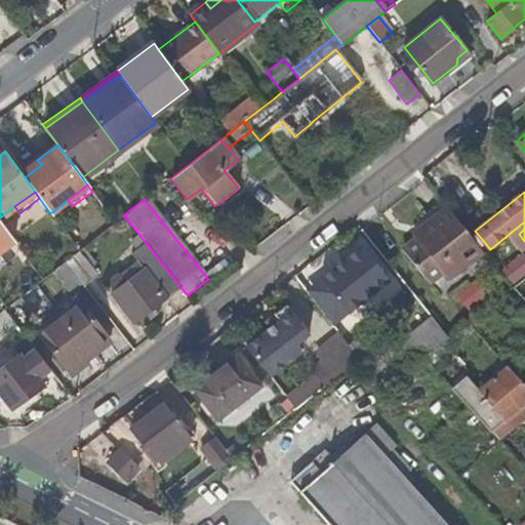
[(483,251),(448,209),(432,221),(435,226),(419,238),(403,250),(429,283),(445,271),(450,278),(483,251)]
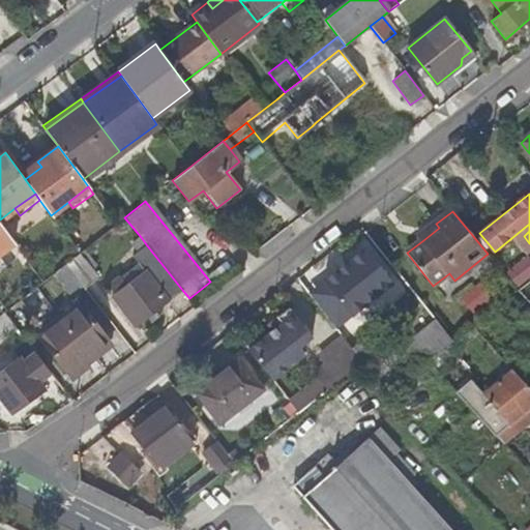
[(0,223),(0,253),(15,242),(0,223)]
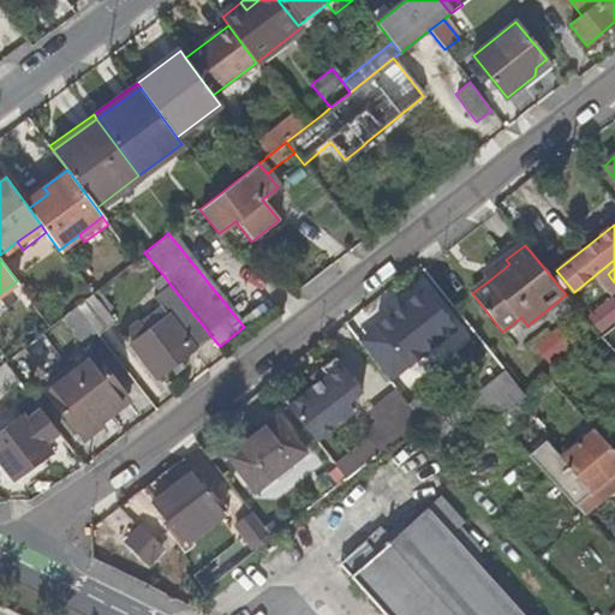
[(509,264),(506,260),(488,274),(491,279),(509,264)]
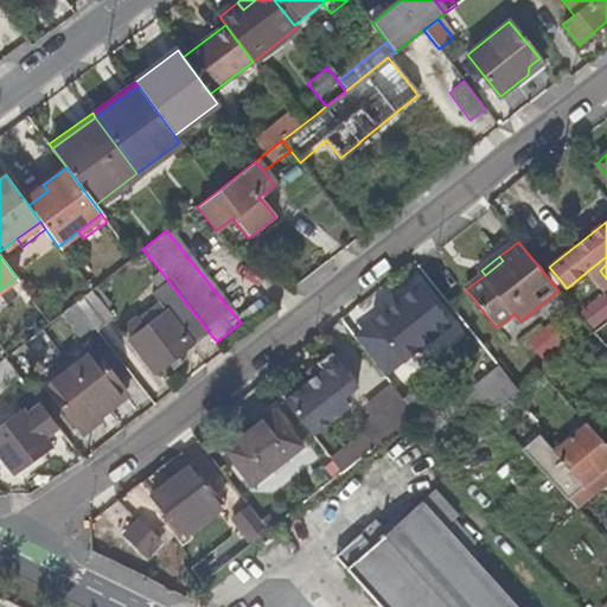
[(209,332),(167,280),(161,272),(151,280),(157,288),(151,293),(158,302),(164,310),(128,338),(127,339),(153,372),(167,362),(172,369),(183,360),(178,355),(209,332)]
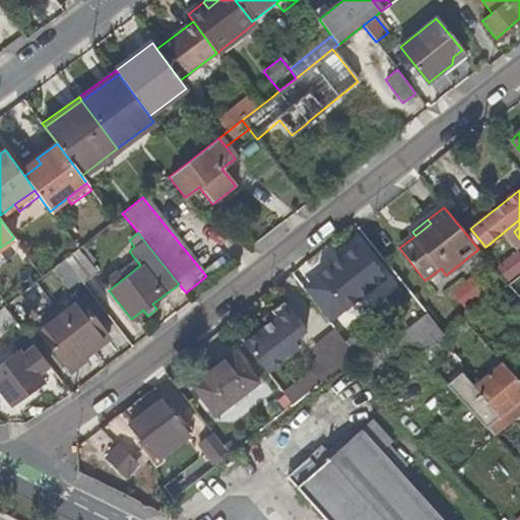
[(14,238),(0,248),(0,258),(19,245),(14,238)]
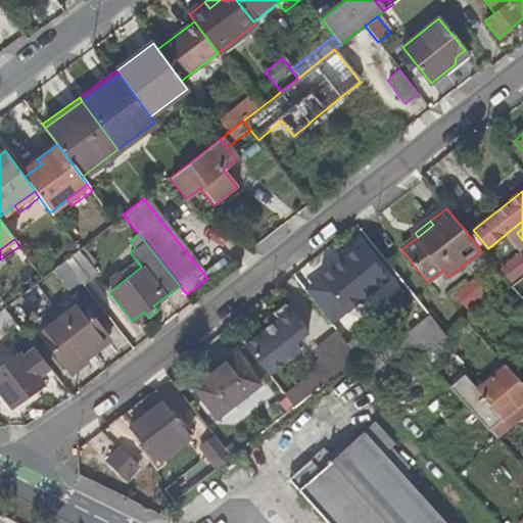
[(320,278),(339,303),(376,275),(380,271),(361,246),(320,278)]
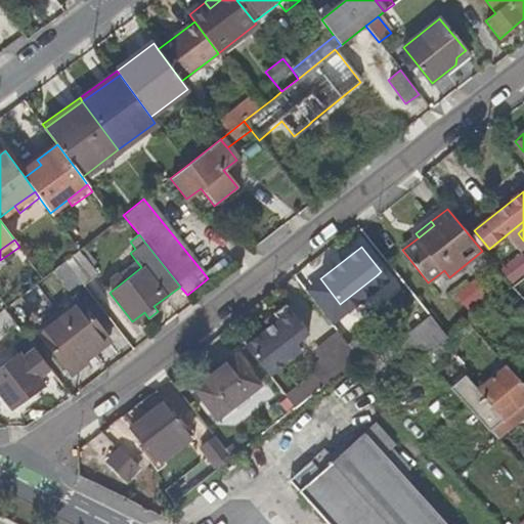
[(96,274),(78,250),(63,261),(80,281),(81,282),(83,286),(96,274)]
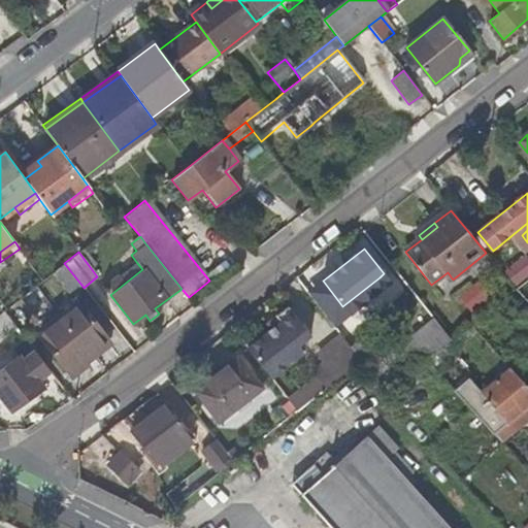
[(80,284),(64,263),(42,279),(4,309),(13,322),(21,330),(80,284)]
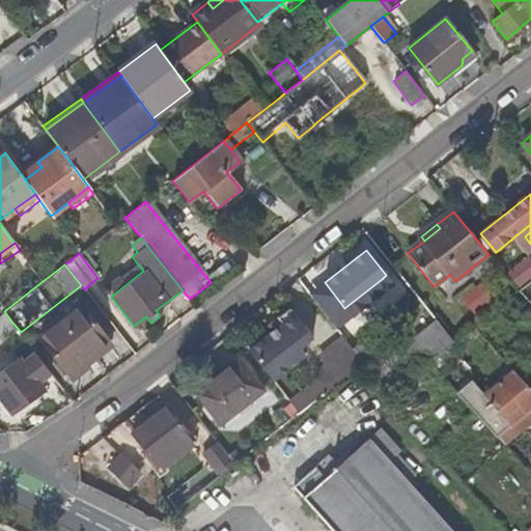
[(143,271),(138,264),(119,280),(117,277),(106,286),(112,296),(143,271)]
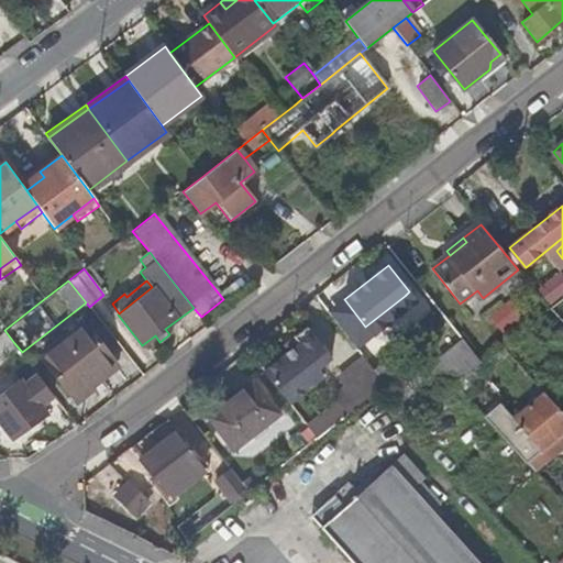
[(412,307),(405,296),(365,327),(374,337),(412,307)]
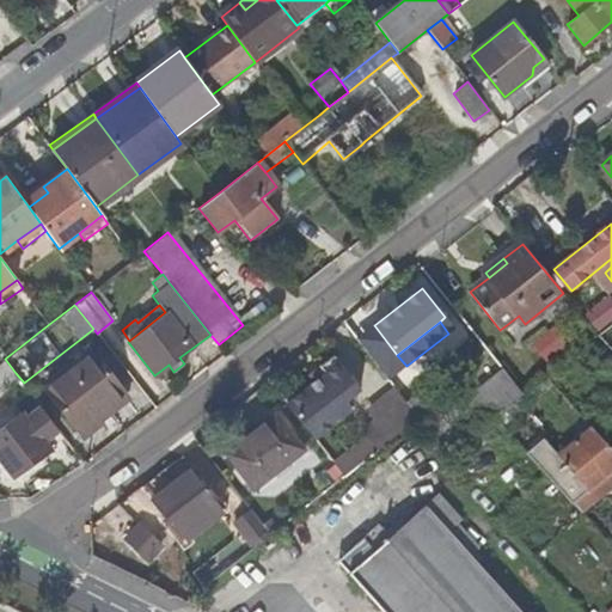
[(397,355),(374,325),(357,340),(380,368),(397,355)]
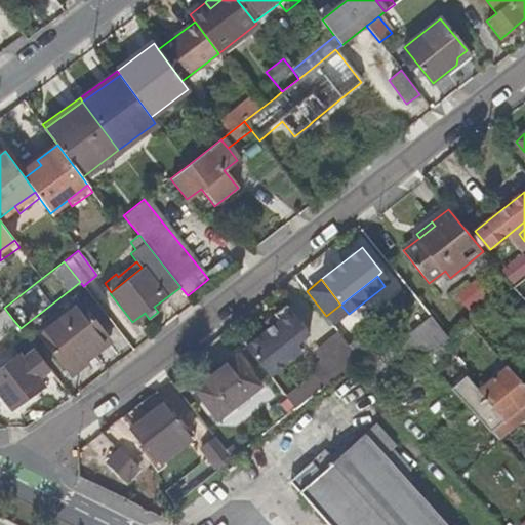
[(107,335),(80,301),(39,332),(66,367),(107,335)]
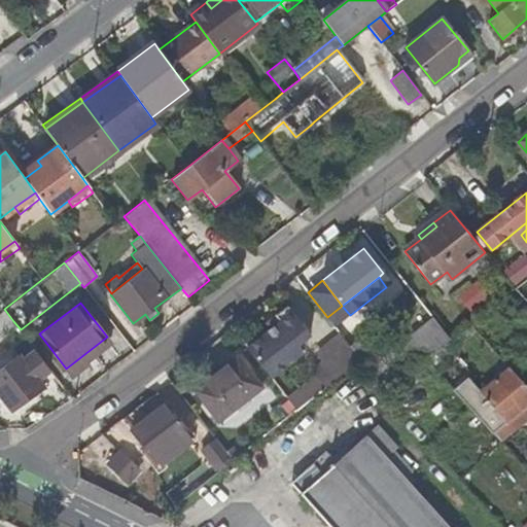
[(271,328),(246,346),(271,377),(304,352),(297,344),(311,335),(288,305),(273,316),(278,322),(271,328)]
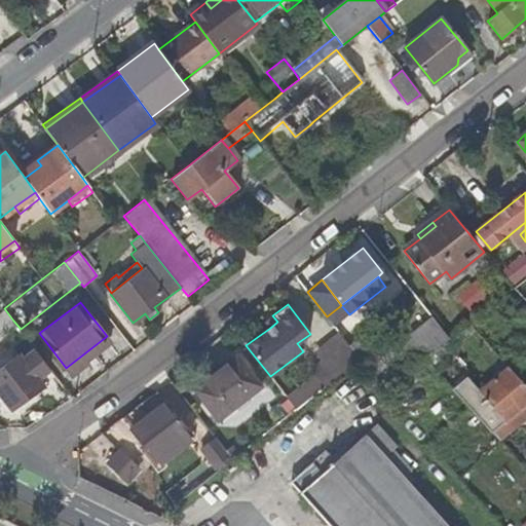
[(0,330),(13,321),(4,308),(0,310),(0,330)]
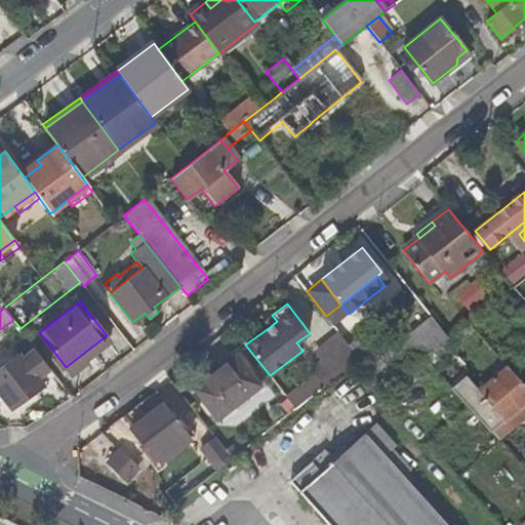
[(270,327),(277,321),(272,315),(265,321),(270,327)]
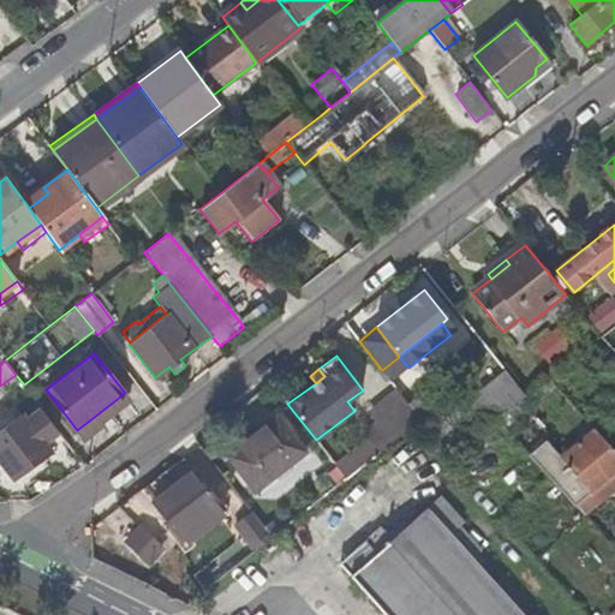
[(525,396),(506,372),(445,419),(424,392),(408,405),(416,413),(422,421),(449,457),(506,411),(521,399),(525,396)]
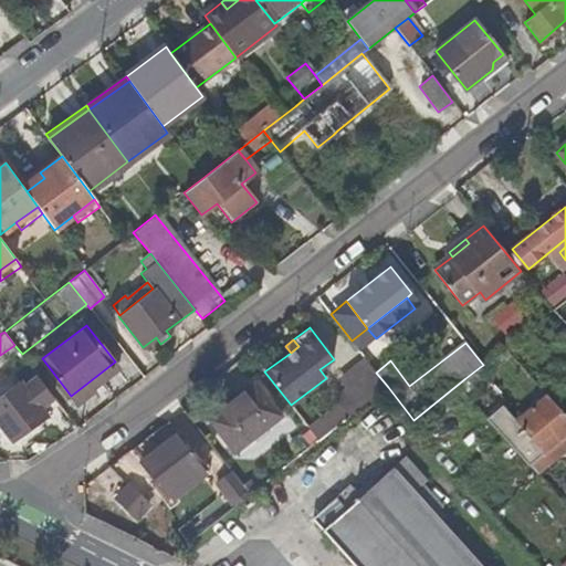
[(348,417),(388,387),(383,380),(376,373),(368,362),(341,383),(345,389),(334,398),(348,417)]
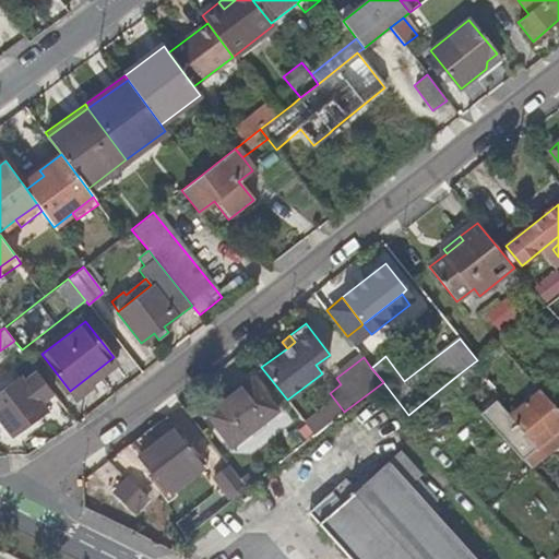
[(480,372),(474,363),(460,373),(467,382),(480,372)]
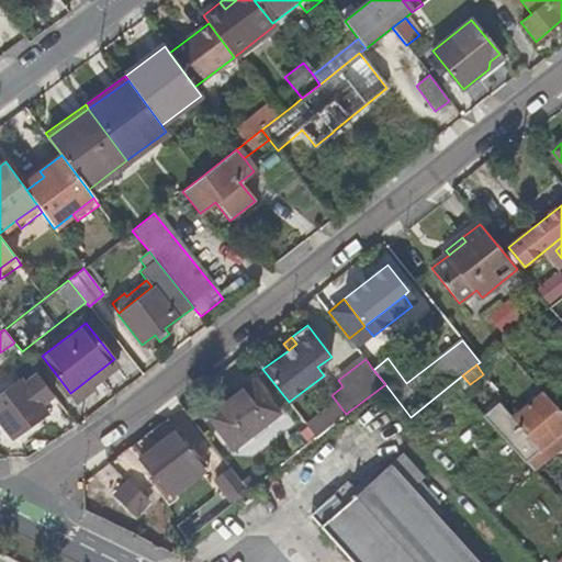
[(33,369),(19,379),(0,393),(0,423),(12,438),(45,413),(40,405),(53,395),(33,369)]
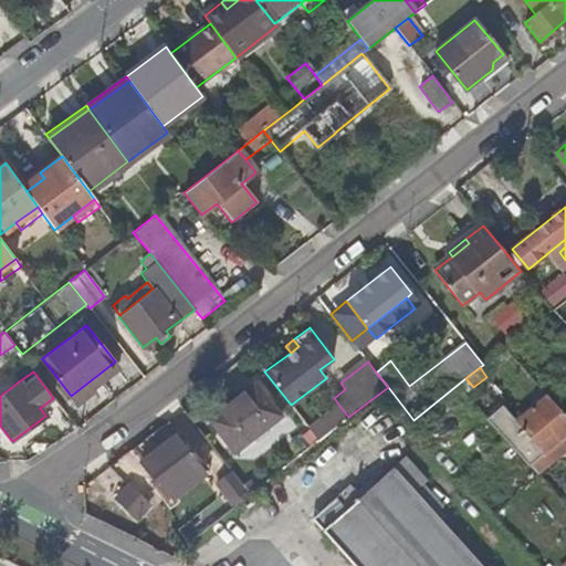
[(234,452),(281,416),(255,383),(209,418),(234,452)]
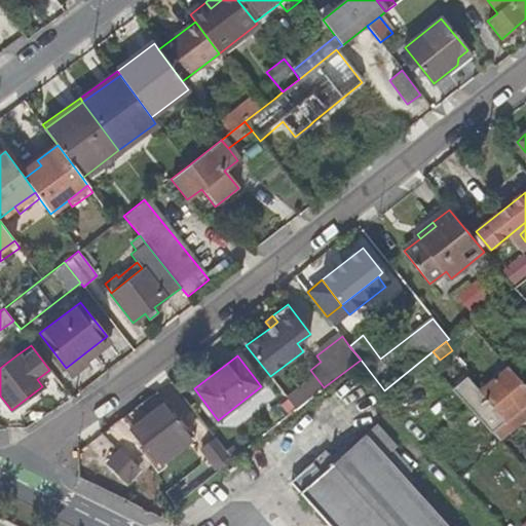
[(525,368),(523,365),(514,373),(525,386),(525,368)]
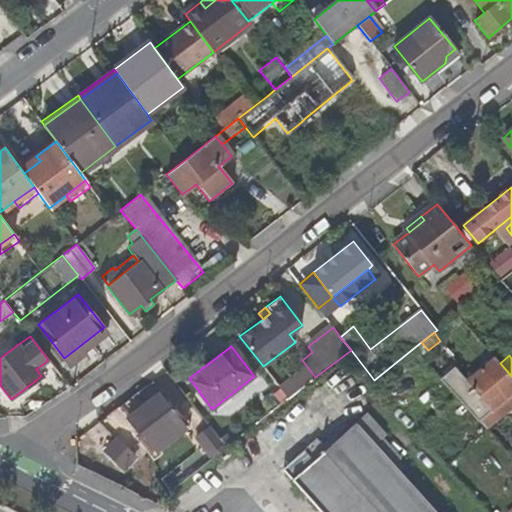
[(511,395),(511,393),(511,376),(500,363),(494,357),(467,381),(454,366),(440,378),(480,422),(511,395)]
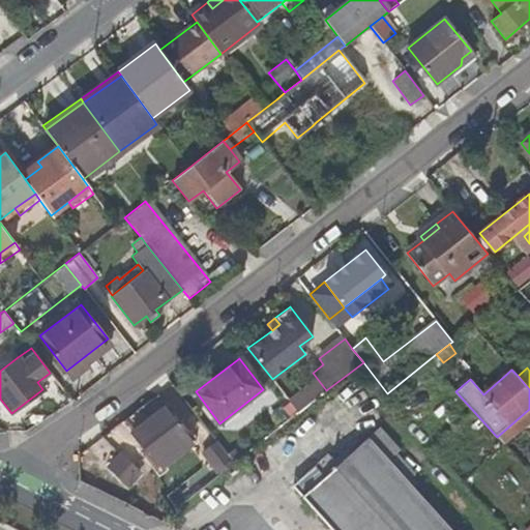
[(529,424),(529,410),(529,409),(497,437),(498,439),(505,445),(529,424)]
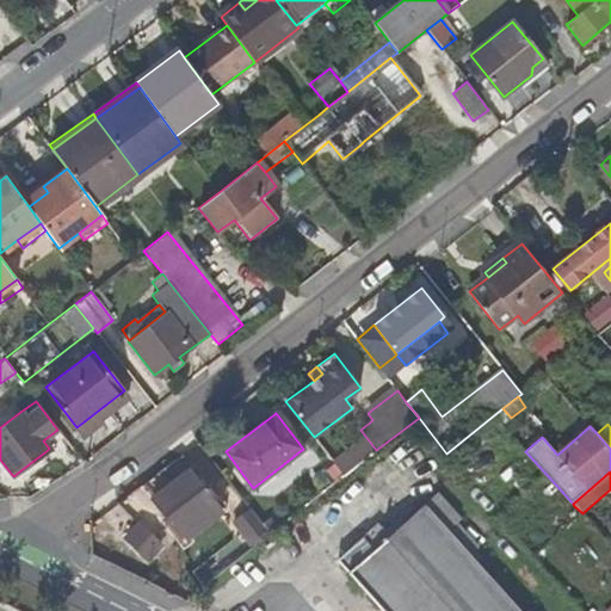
[(149,501),(177,539),(216,510),(187,473),(149,501)]
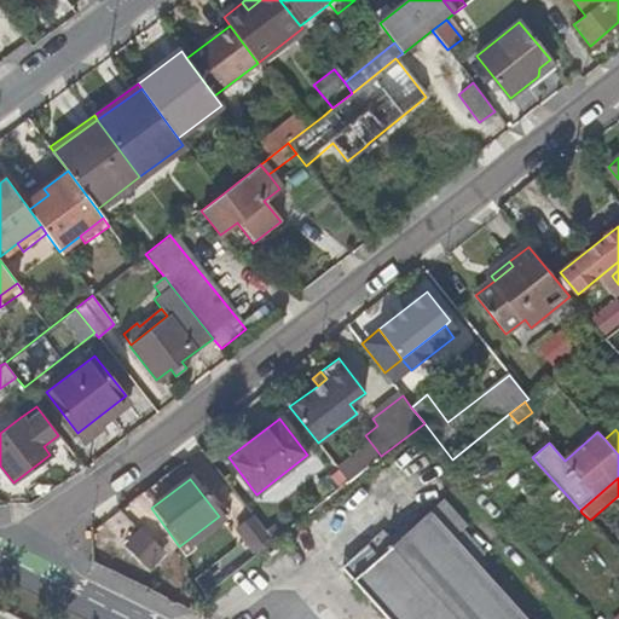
[(341,567),(388,618),(525,618),(484,572),(491,566),(484,559),(487,555),(466,530),(469,526),(445,499),(429,513),(417,498),(341,567)]
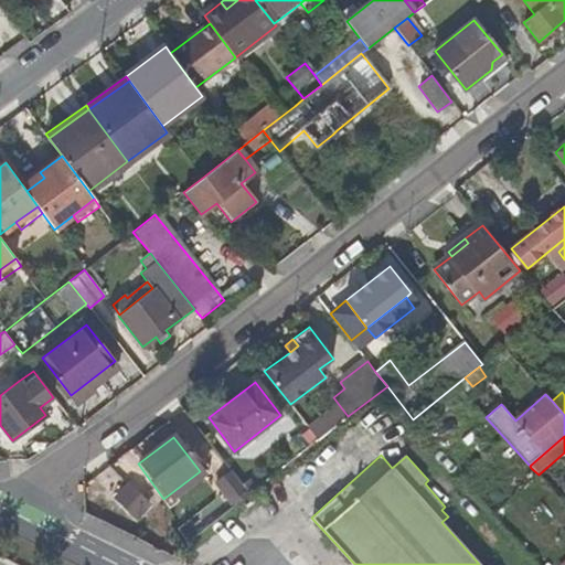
[(215,483),(232,505),(235,503),(249,492),(233,470),(215,483)]
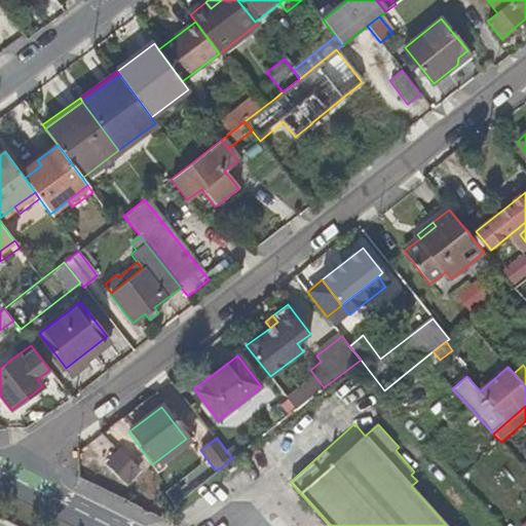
[(190,443),(186,439),(152,464),(148,467),(151,473),(190,443)]
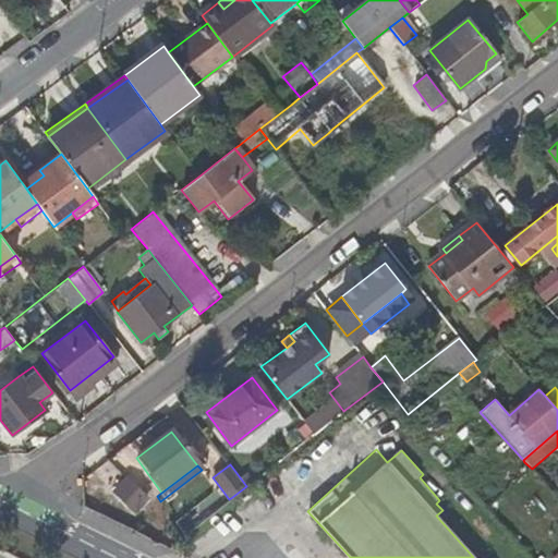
[(109,494),(133,518),(148,501),(125,477),(109,494)]
